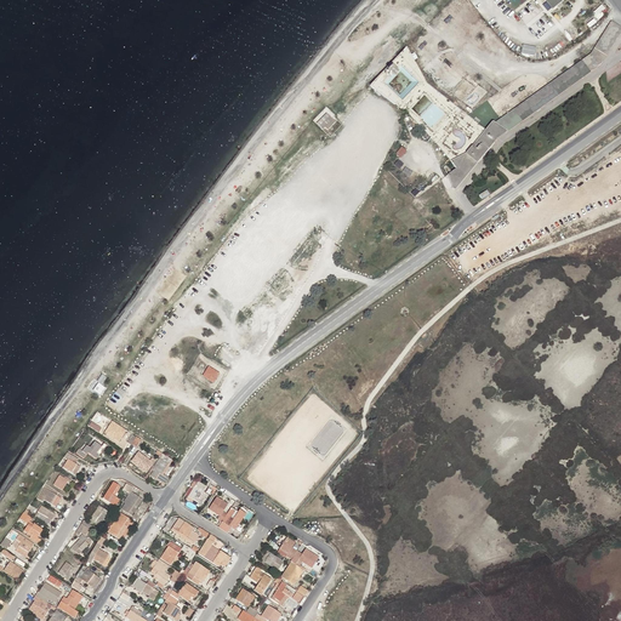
[(603,4),(593,13),(599,21),(610,11),(603,4)]
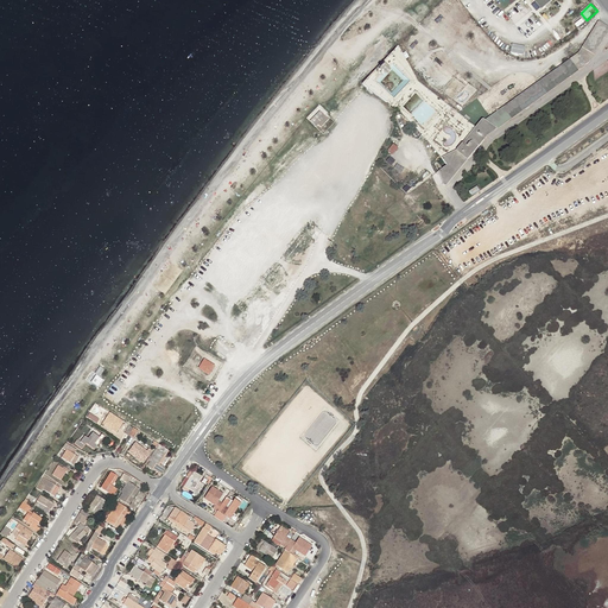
[(580,55),(485,119),(495,126),(495,128),(589,62),(607,31),(607,29),(600,23),(580,55)]
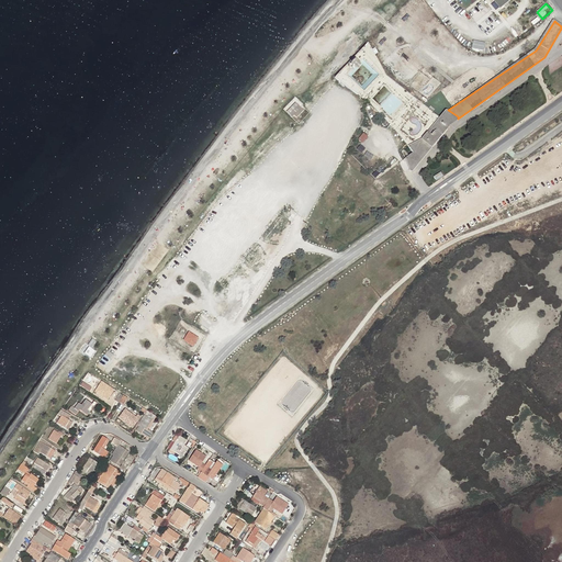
[(485,51),(487,43),(474,40),(472,47),(485,51)]
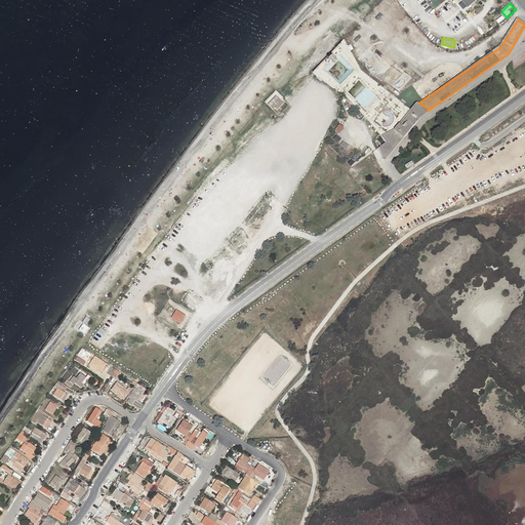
[(338,93),(360,70),(344,39),(313,73),(315,75),(338,93)]
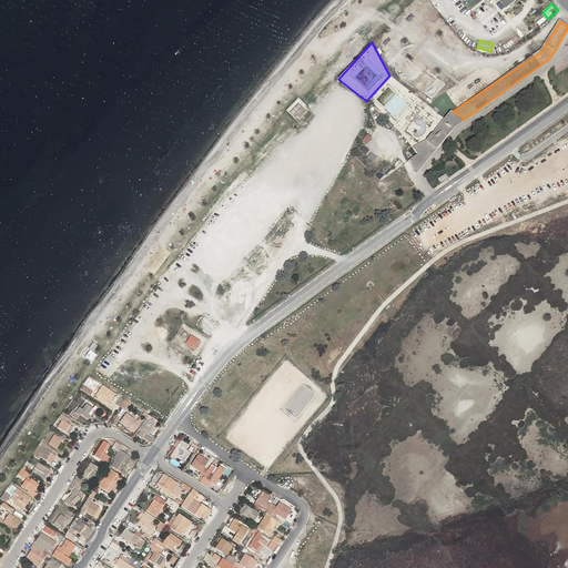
[(366,101),(369,103),(373,107),(374,108),(385,119),(393,127),(401,134),(406,141),(411,148),(425,139),(432,132),(444,118),(389,75),(366,101)]
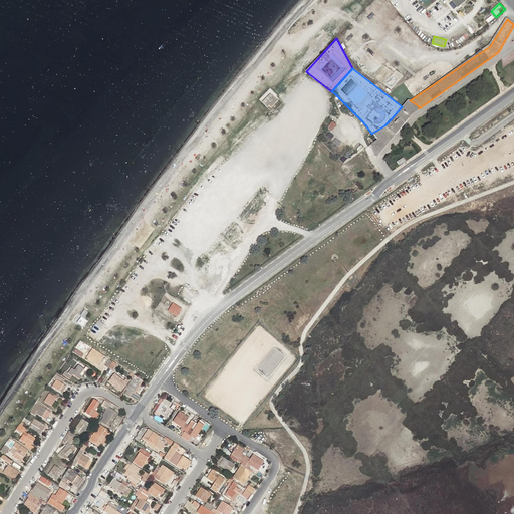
[(270,94),(261,102),(267,107),(269,105),(271,107),(277,101),(270,94)]
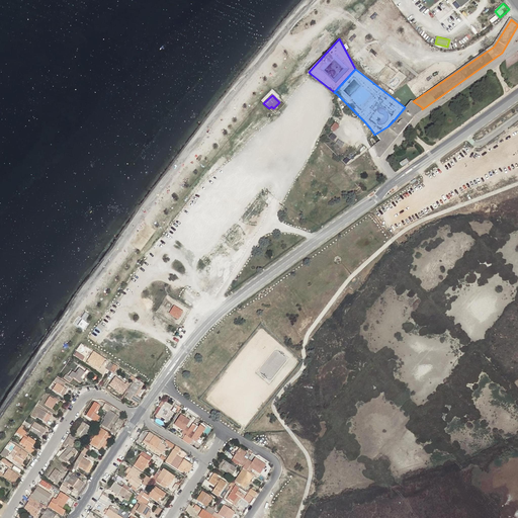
[(410,101),(405,107),(394,120),(397,122),(401,118),(402,118),(403,118),(406,122),(407,123),(407,124),(415,114),(422,109),(422,107),(413,101),(411,100),(410,101)]
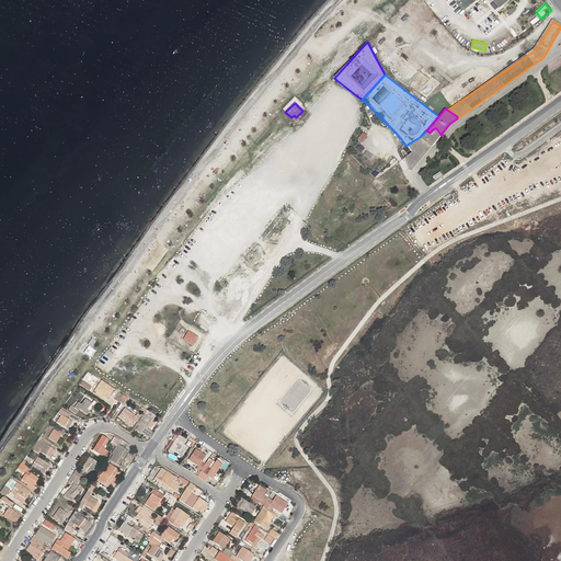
[(431,146),(441,135),(441,134),(439,133),(436,128),(435,128),(434,128),(430,133),(426,130),(420,137),(430,146),(430,147),(431,146)]
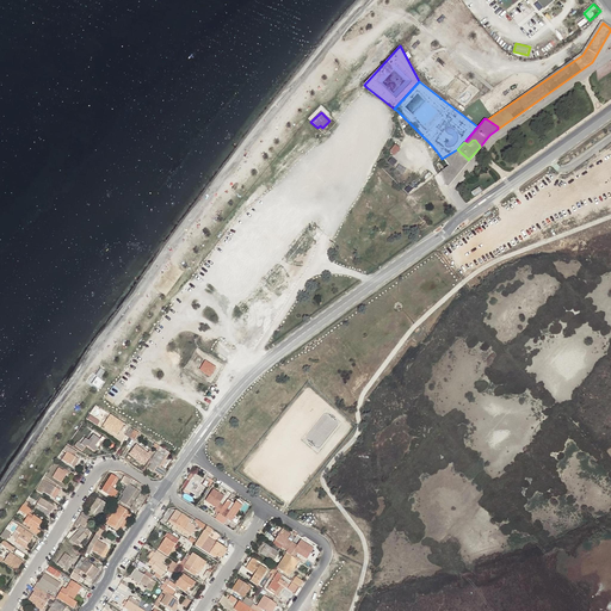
[(396,144),(392,150),(396,154),(401,148),(396,144)]
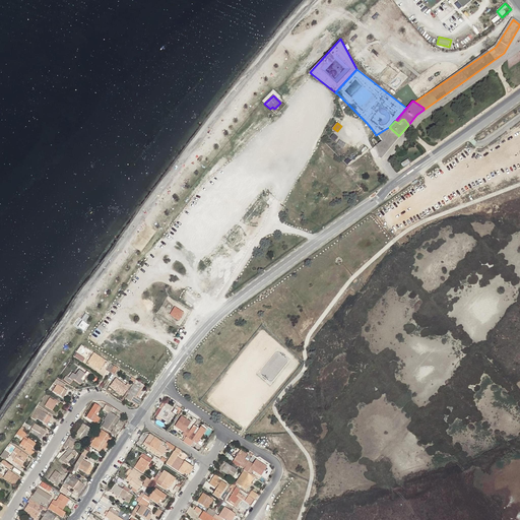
[(398,135),(389,127),(376,135),(382,143),(377,146),(380,156),(381,156),(382,156),(399,135),(398,136),(398,135)]
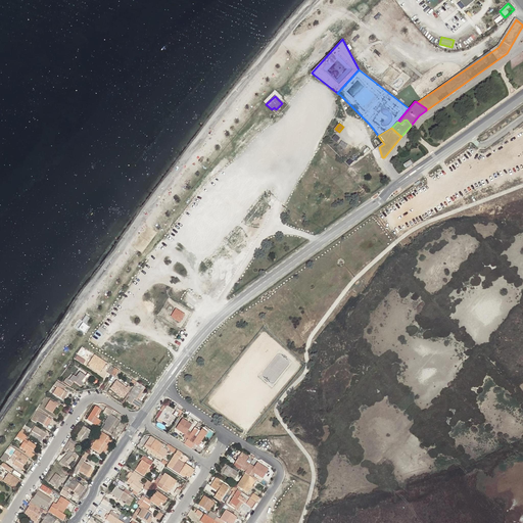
[(171,317),(180,323),(185,315),(176,310),(171,317)]
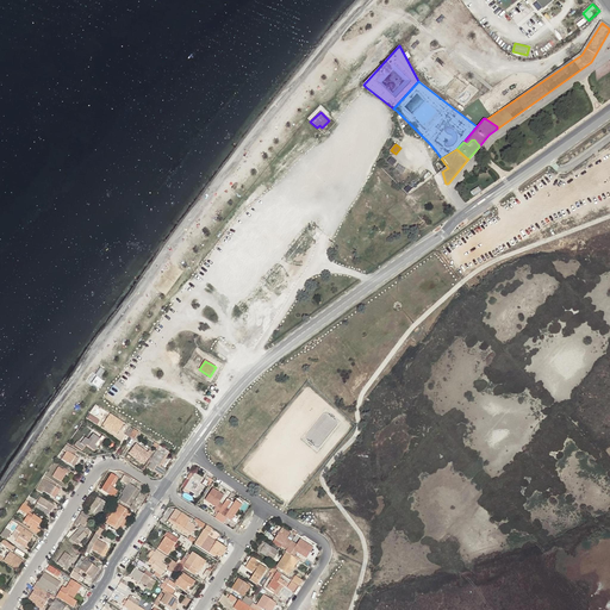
[(125,424),(111,415),(104,427),(117,435),(125,424)]
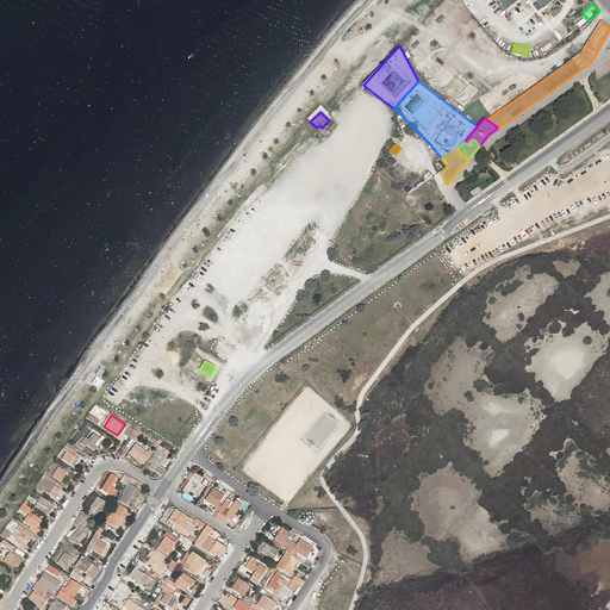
[(97,427),(100,422),(91,416),(88,419),(97,427)]
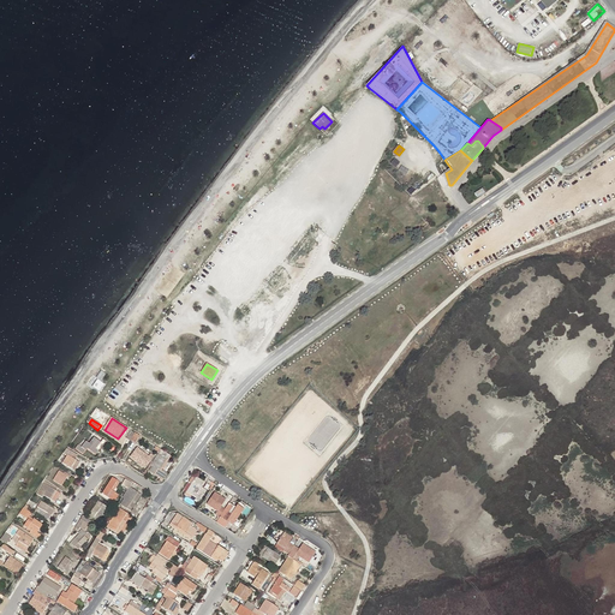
[(96,457),(99,452),(95,449),(100,443),(94,437),(89,445),(87,442),(82,448),(78,446),(76,449),(83,455),(88,449),(96,457)]
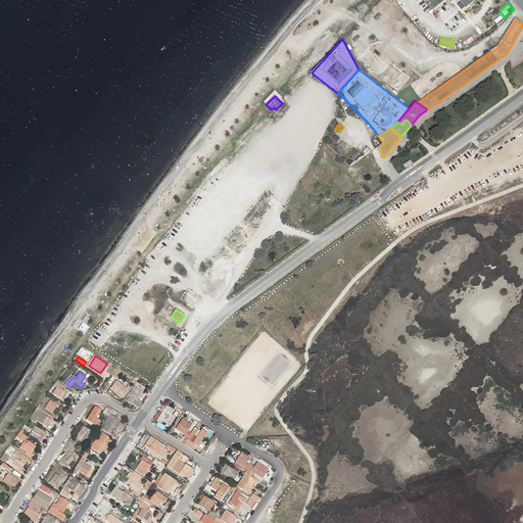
[(84,384),(91,376),(88,374),(85,377),(81,382),(84,384)]
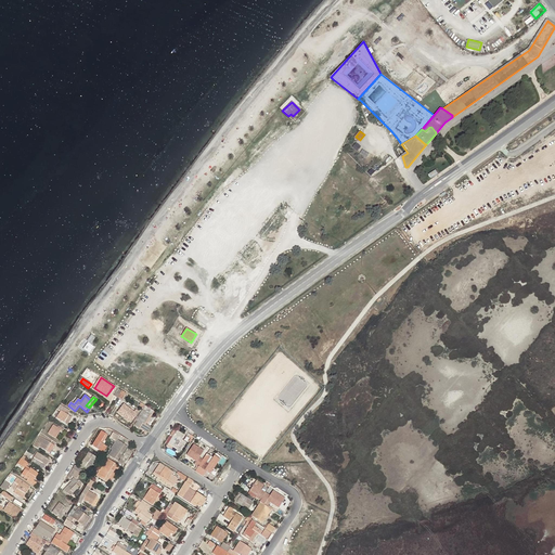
[(137,416),(130,411),(131,410),(125,405),(121,410),(120,410),(118,413),(131,423),(137,416)]
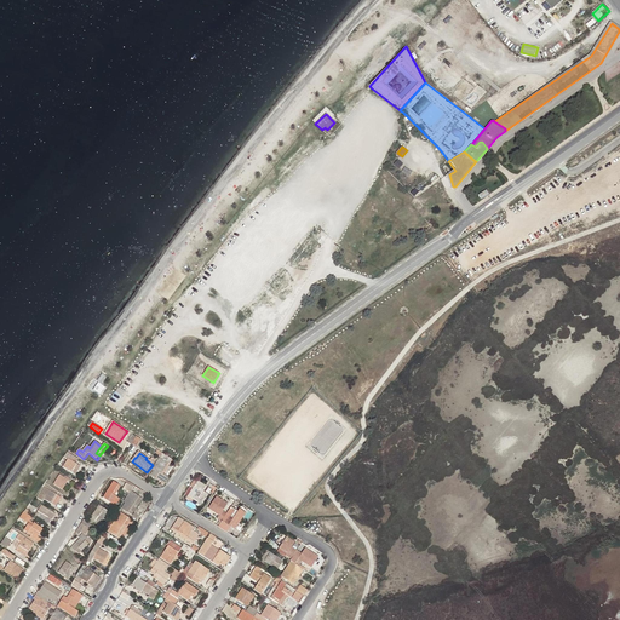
[(172,459),(162,454),(151,470),(154,472),(151,476),(165,484),(168,480),(161,475),(168,465),(172,459)]
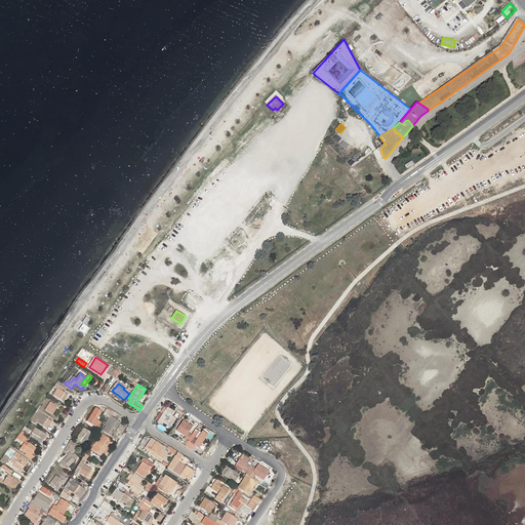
[(64,402),(68,395),(57,389),(53,396),(64,402)]
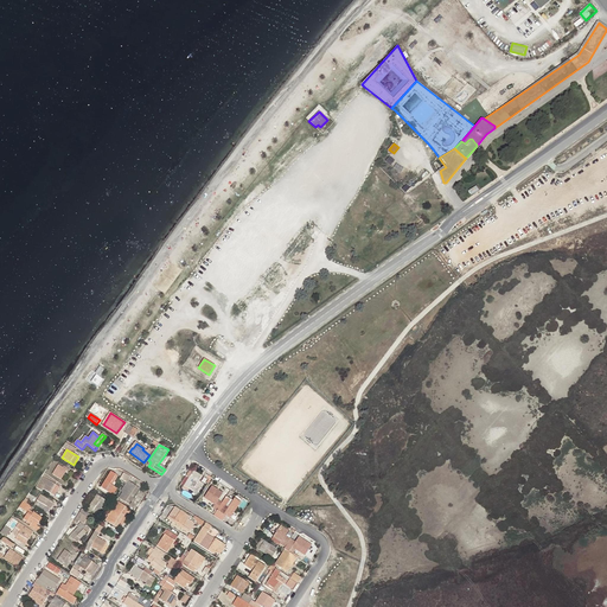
[(59,479),(65,470),(58,465),(52,474),(59,479)]
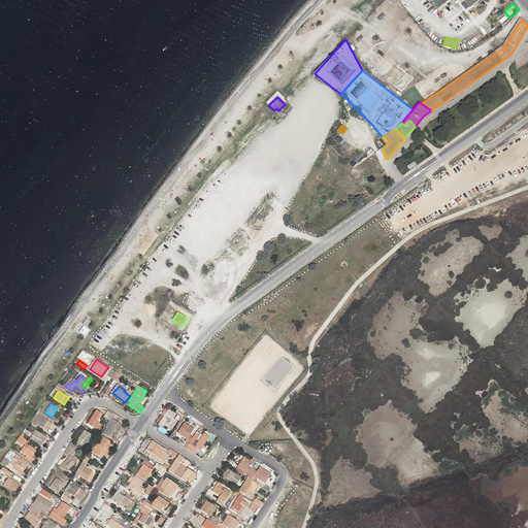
[(110,420),(114,414),(109,410),(105,417),(110,420)]
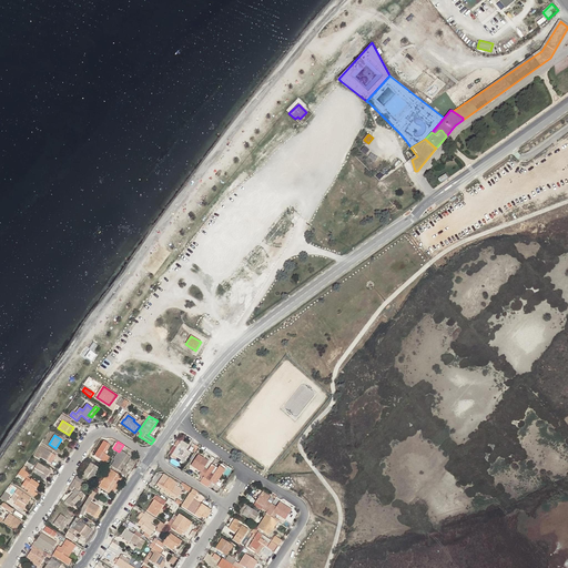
[(174,447),(170,453),(173,455),(172,456),(176,459),(178,457),(182,460),(181,462),(184,464),(191,454),(185,450),(189,446),(182,442),(178,447),(176,449),(174,447)]
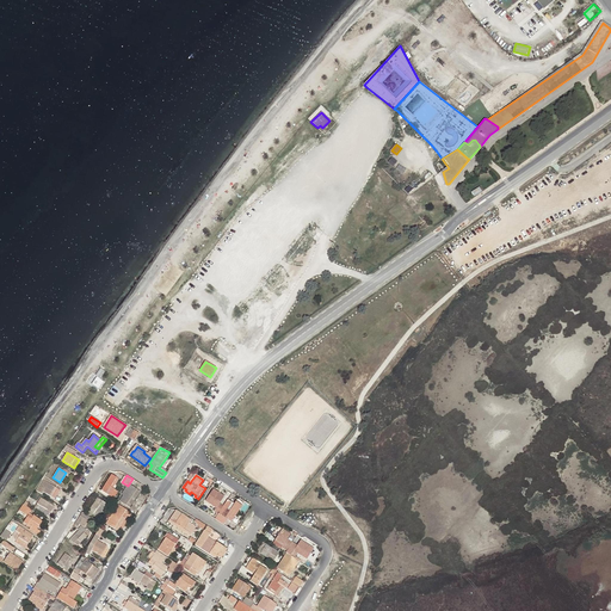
[(111,487),(117,479),(112,476),(102,491),(110,497),(115,489),(111,487)]
